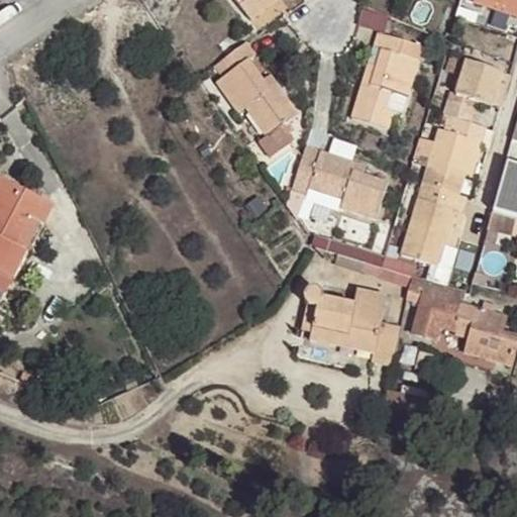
[(234,0),(251,21),(271,5),(267,0),(234,0)]
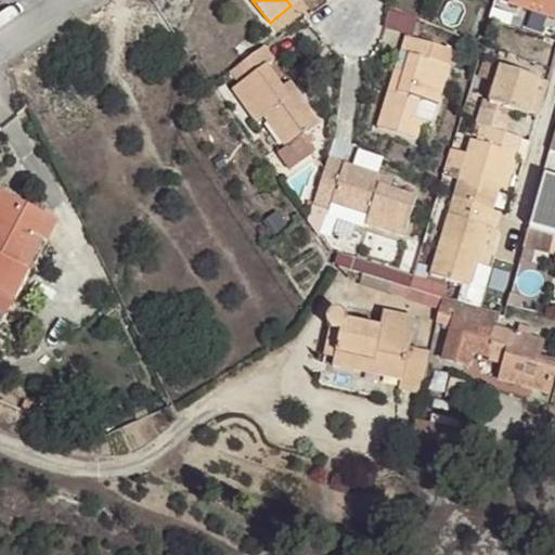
[(554,0),(508,0),(507,4),(554,17),(554,0)]
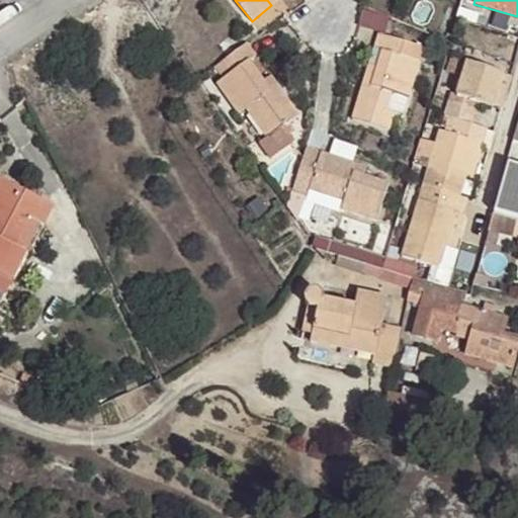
[(386,31),(391,13),(364,7),(359,24),(386,31)]
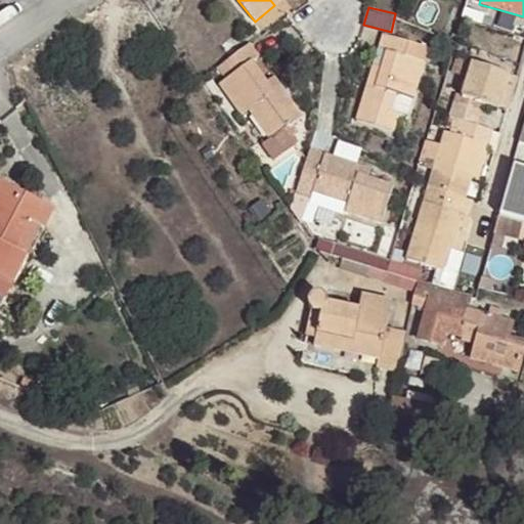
[(396,95),(412,100),(429,48),(382,34),(377,47),(386,50),(380,68),(374,86),(366,85),(355,120),(393,132),(398,118),(399,113),(391,110),(396,95)]
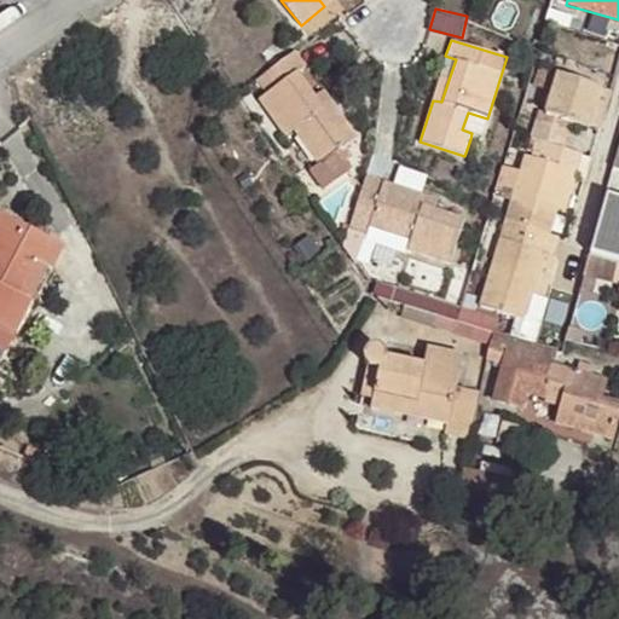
[(358,138),(333,103),(325,109),(317,97),(300,73),(306,67),(295,52),(256,80),(266,94),(259,99),(285,136),(293,131),(318,166),(311,173),(323,190),(347,173),(335,155),(341,150),(358,138)]
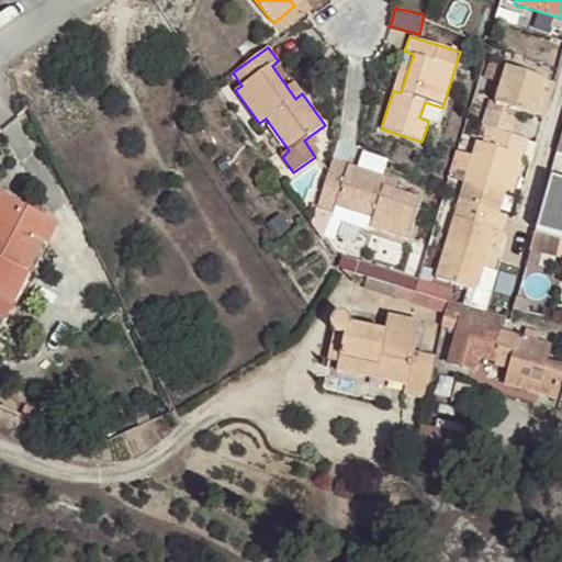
[(487,102),(480,125),(483,126),(513,136),(520,112),(535,116),(546,80),(505,67),(494,103),(487,102)]
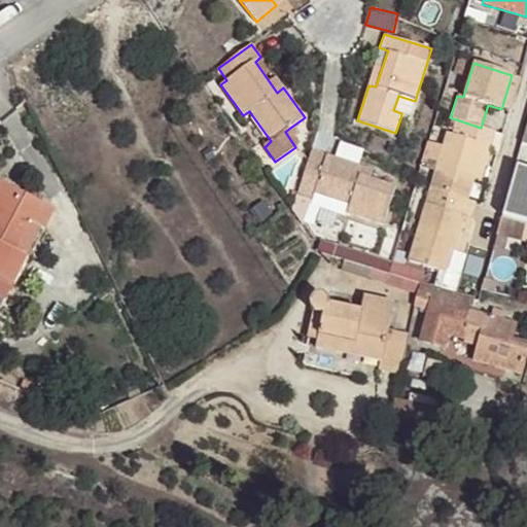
[(376,86),(382,68),(375,66),(369,85),(376,86)]
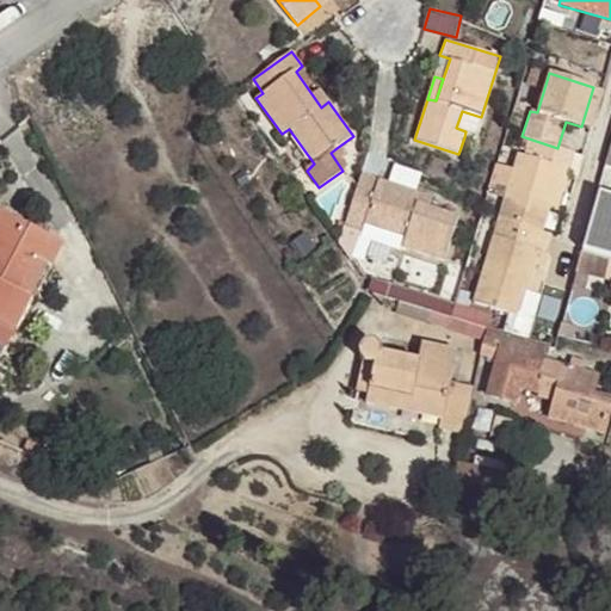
[(600,88),(593,87),(581,127),(588,129),(600,88)]
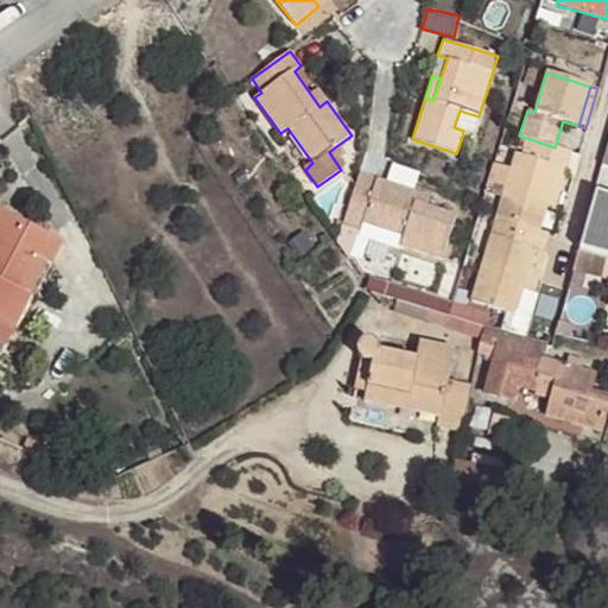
[(320,107),(327,101),(318,89),(311,95),(320,107)]
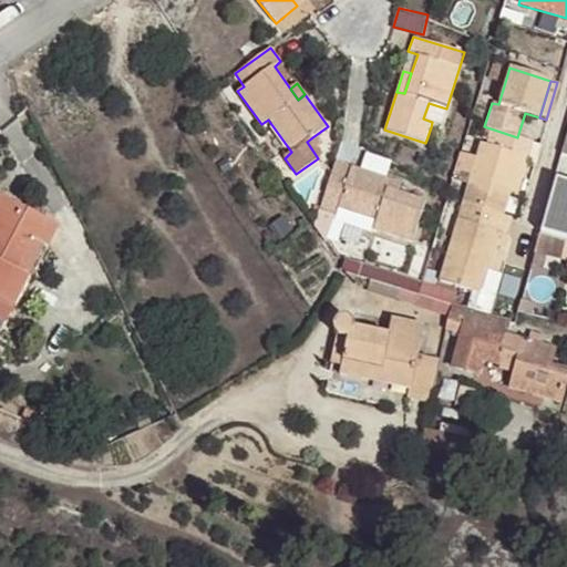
[(441,130),(446,109),(429,103),(423,119),(432,122),(431,127),(441,130)]
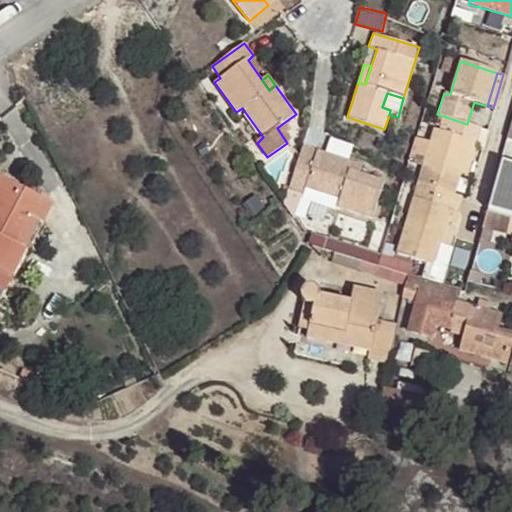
[(467,124),(440,115),(436,129),(434,129),(429,141),(418,138),(410,164),(422,168),(418,184),(419,185),(415,199),(413,198),(396,253),(434,265),(440,246),(450,209),(459,212),(463,198),(455,196),(462,176),(468,178),(483,128),(467,124)]
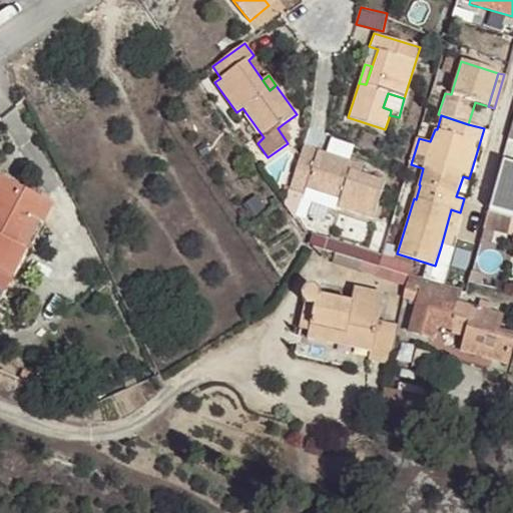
[(293,139),(283,124),(278,128),(288,143),(293,139)]
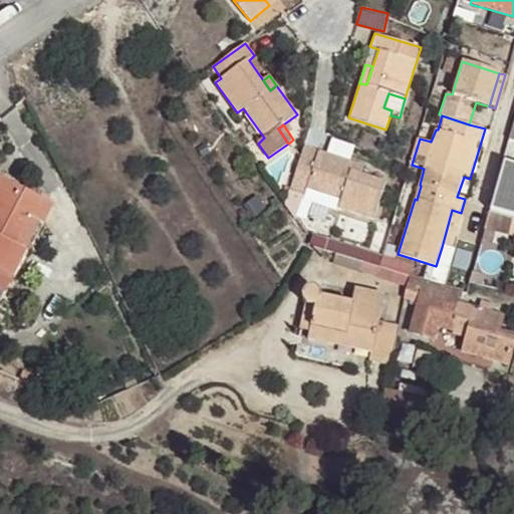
[(328,155),(347,161),(351,147),(333,141),(328,155)]
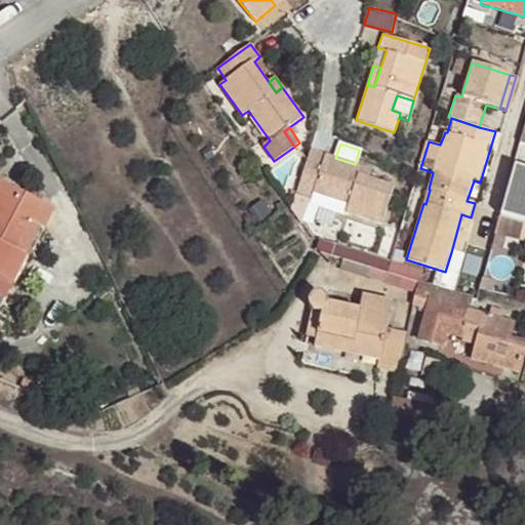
[(357,174),(359,165),(355,164),(335,158),(311,150),(295,196),(310,201),(308,204),(344,215),(345,212),(381,225),(394,187),(369,178),(357,174)]
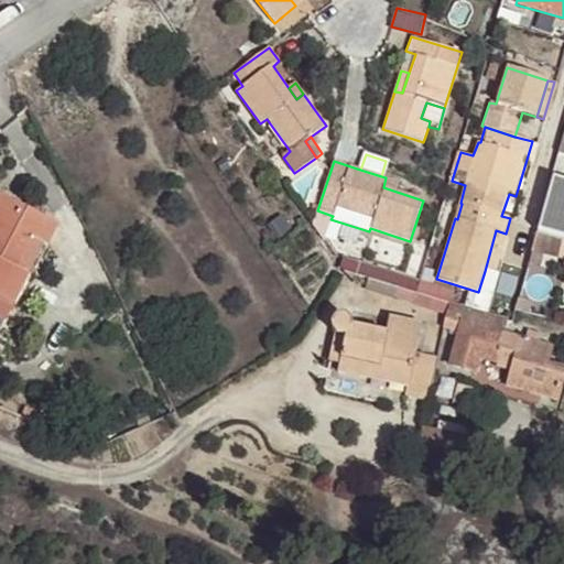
[(539,232),(563,237),(563,176),(551,174),(539,232)]
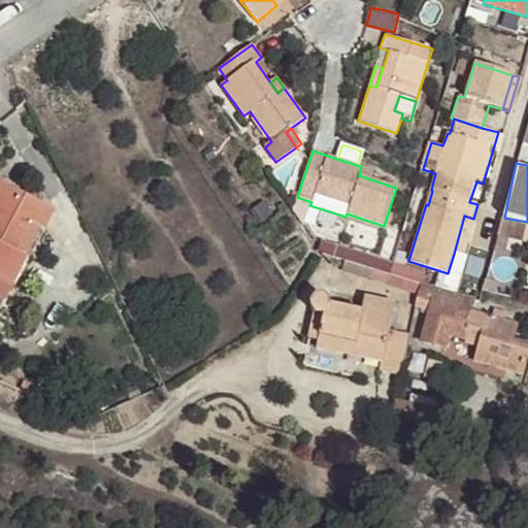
[(374,171),(361,166),(359,175),(371,179),(374,171)]
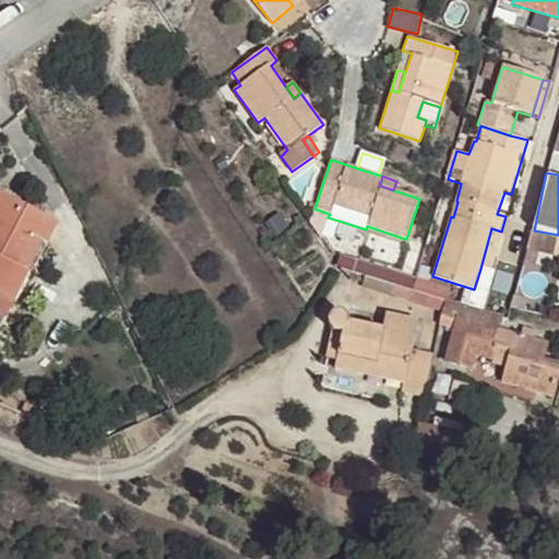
[(0,313),(7,317),(55,225),(0,195),(0,313)]
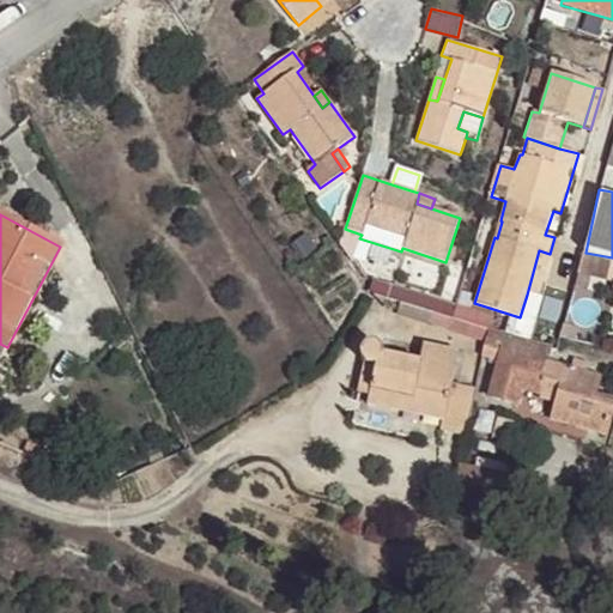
[(539,250),(527,295),(536,297),(550,254),(539,250)]
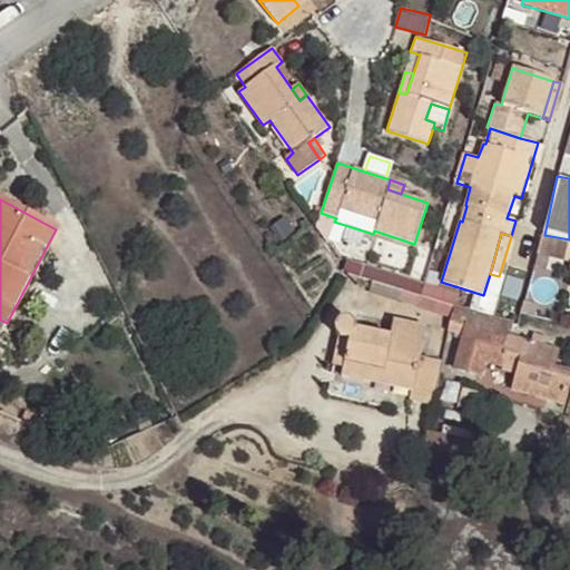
[(347,261),(341,269),(420,294),(422,284),(347,261)]
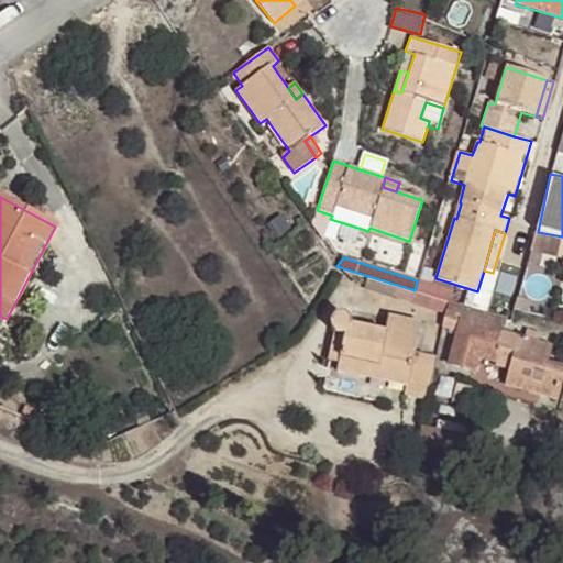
[(417,280),(415,290),(430,295),(433,285),(417,280)]
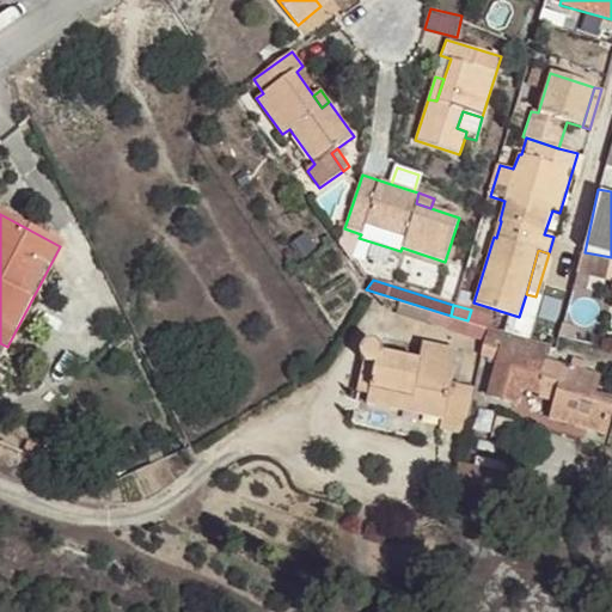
[(548,361),(551,344),(489,326),(481,357),(495,361),(485,396),(518,405),(522,389),(554,398),(549,418),(606,434),(611,410),(611,405),(595,402),(597,393),(601,377),(586,373),(588,362),(573,357),(570,368),(548,361)]
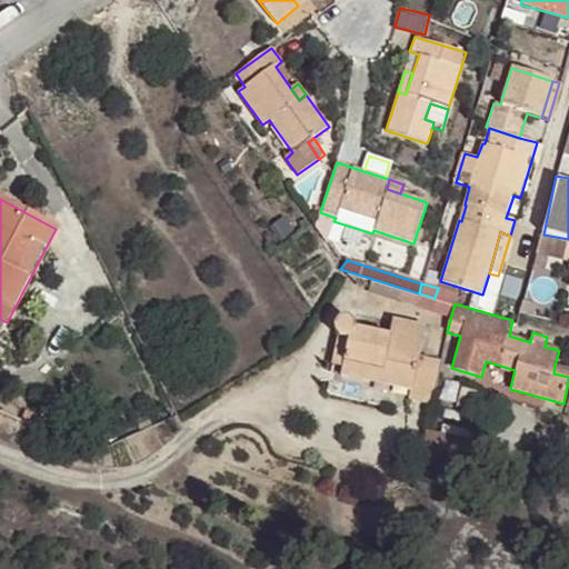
[(410,399),(431,403),(441,361),(419,357),(423,328),(391,321),(388,336),(355,328),(355,326),(352,322),(350,320),(345,318),(342,319),(339,320),(336,322),(335,326),(333,332),(336,338),(338,338),(341,339),(345,340),(348,340),(342,367),(341,376),(380,383),(386,362),(417,368),(412,390),(410,399)]
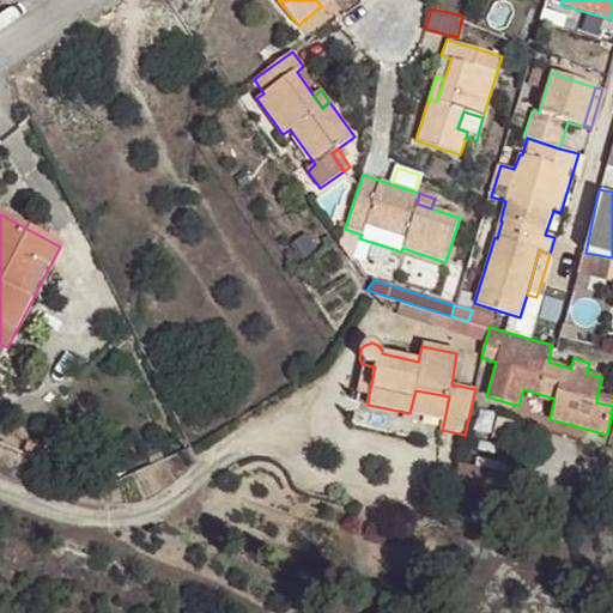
[(364,364),(362,364),(357,393),(369,395),(375,366),(371,366),(368,365),(364,364)]
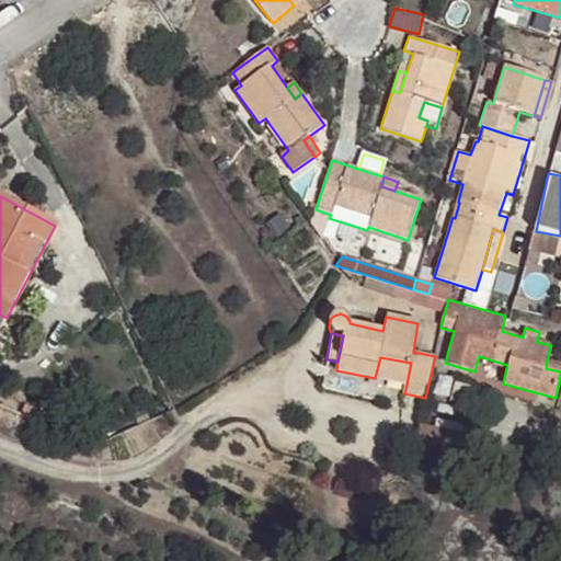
[(375,378),(407,385),(411,363),(380,357),(375,378)]
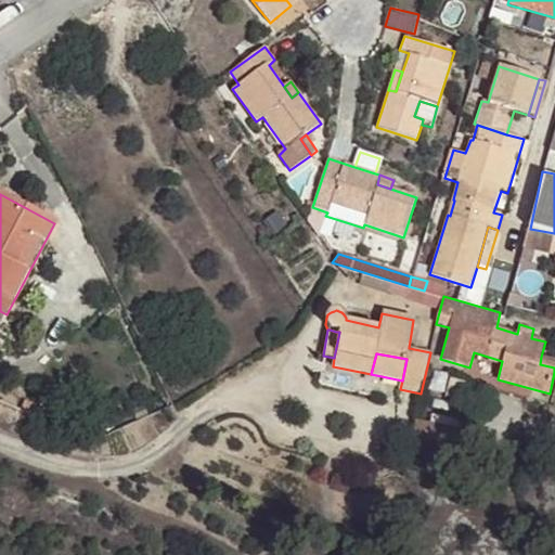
[(554,360),(541,357),(540,364),(554,368),(554,360)]
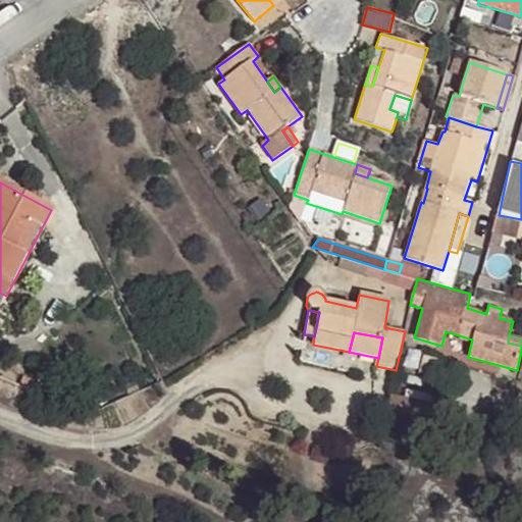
[(124,385),(129,397),(140,393),(135,381),(124,385)]
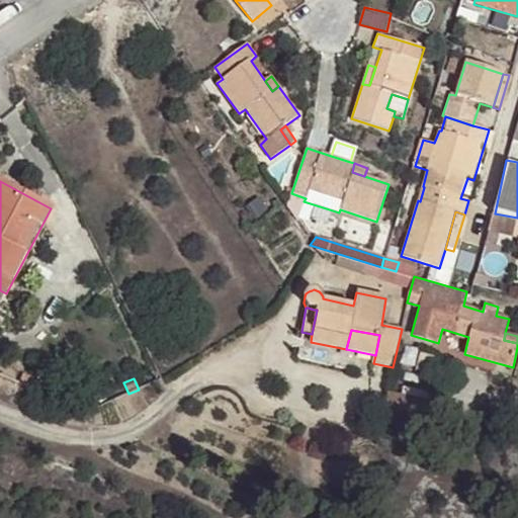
[(382,414),(398,418),(424,424),(429,402),(387,391),(382,414)]
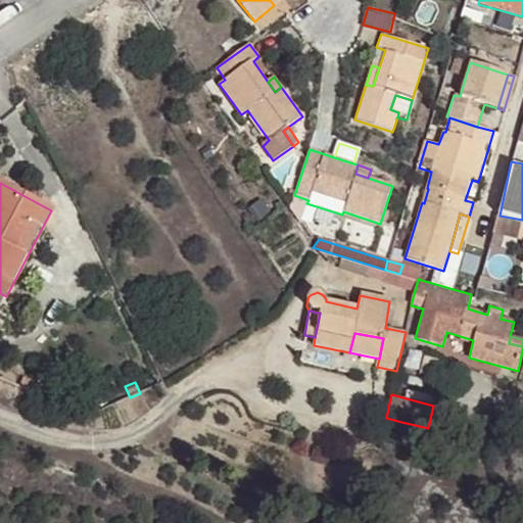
[(386,418),(383,433),(398,436),(401,422),(386,418)]
